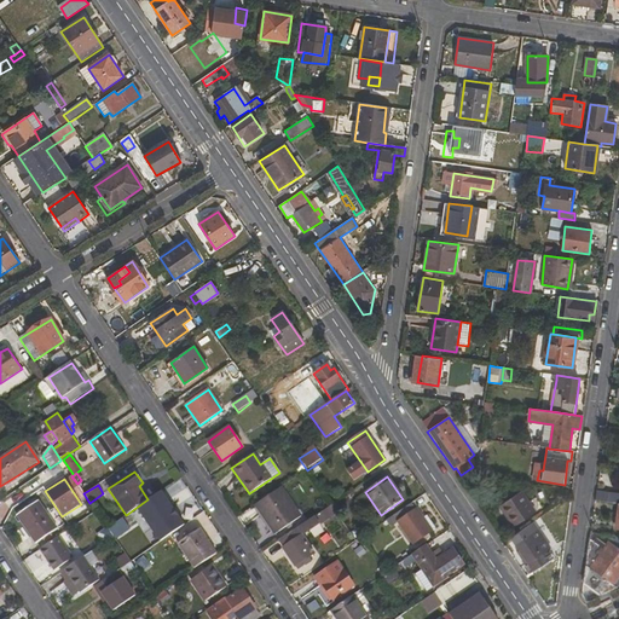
[(275,534),(301,516),(282,487),(255,505),(275,534)]
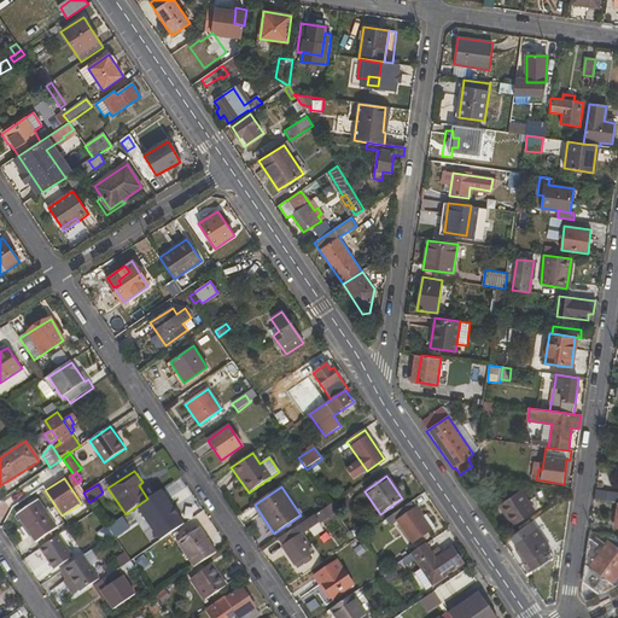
[(520,490),(500,505),(513,526),(535,511),(520,490)]
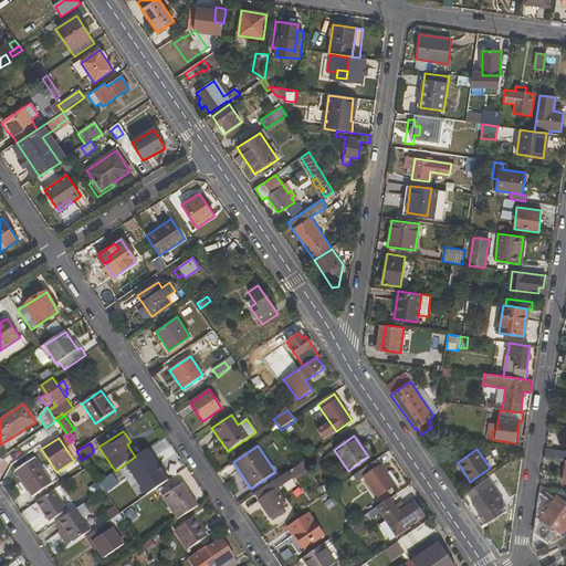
[(565,451),(557,450),(555,459),(565,460),(565,451)]
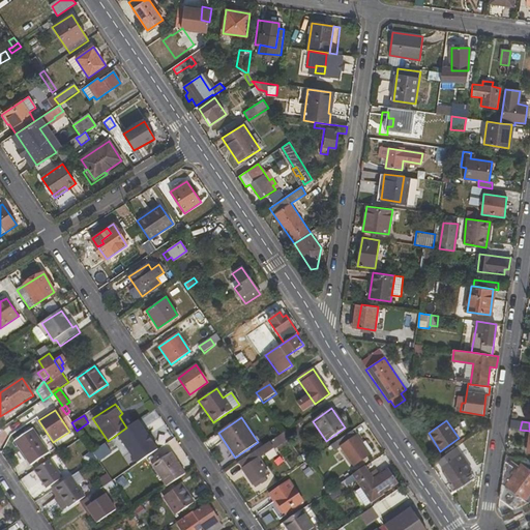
[(131,437),(141,450),(159,436),(150,423),(131,437)]
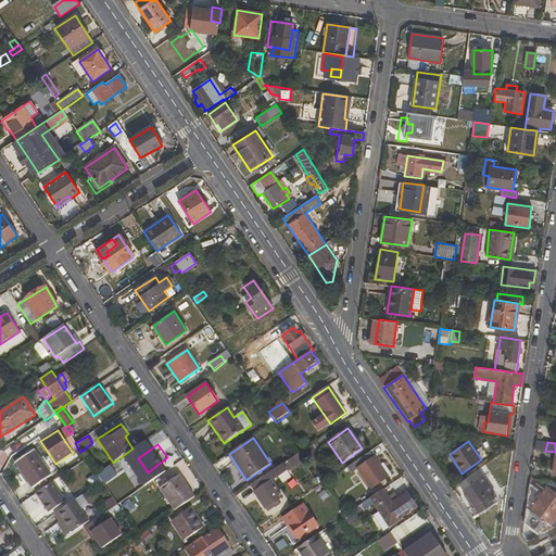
[(48,483),(45,480),(51,476),(32,447),(26,451),(28,454),(15,464),(33,489),(38,484),(40,488),(48,483)]
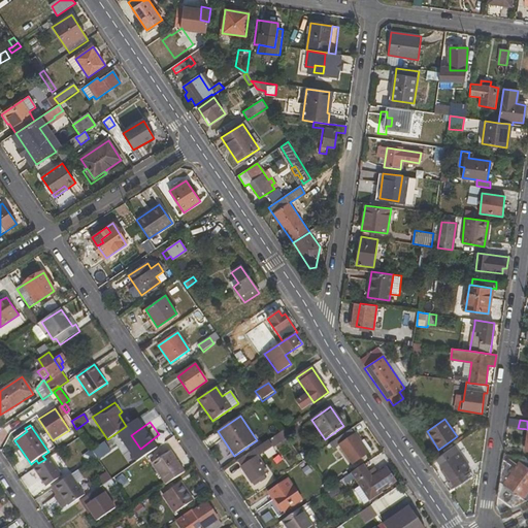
[(356,433),(355,434),(351,429),(329,444),(333,450),(338,446),(352,464),(369,453),(356,433)]
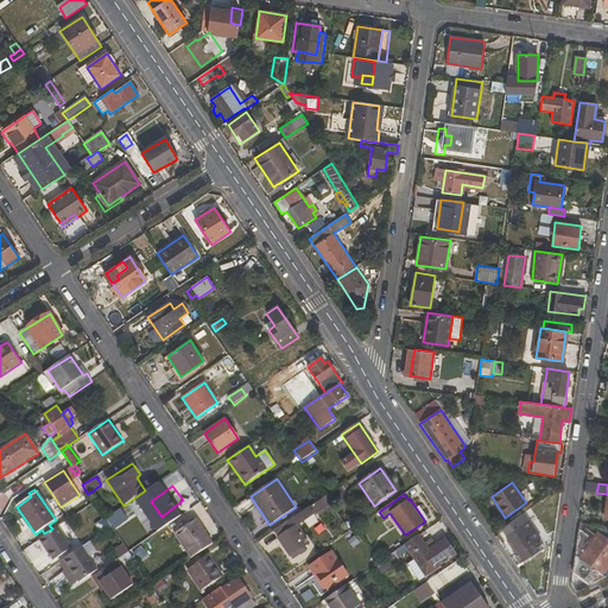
[(297,527),(330,504),(325,498),(292,520),(297,527)]
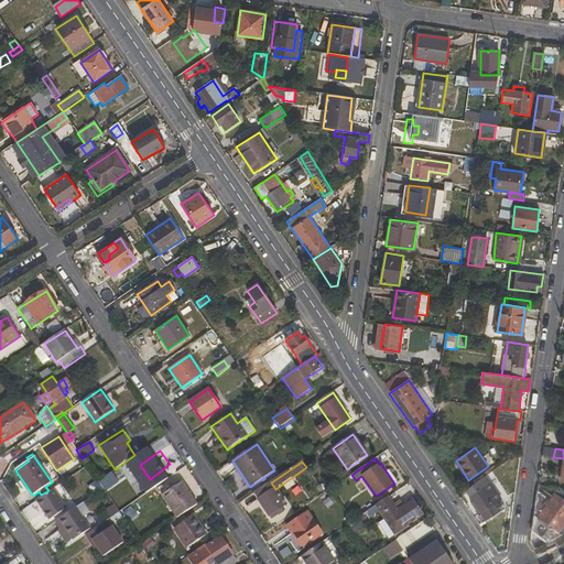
[(111,473),(98,481),(98,483),(104,490),(118,481),(111,473)]
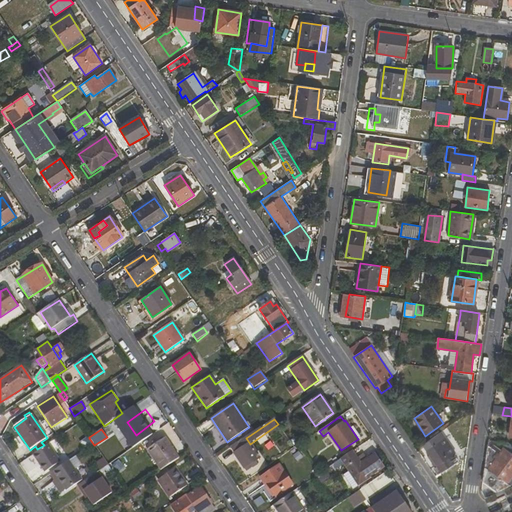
[(294,448),(299,445),(300,444),(295,436),(289,440),(294,448)]
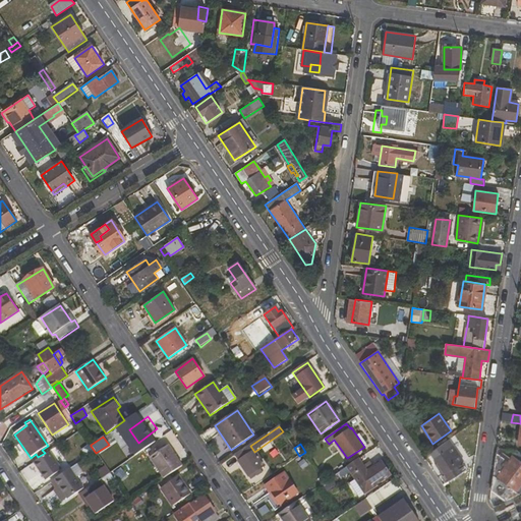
[(452,445),(433,457),(438,463),(440,466),(437,468),(447,482),(462,472),(458,466),(463,462),(452,445)]
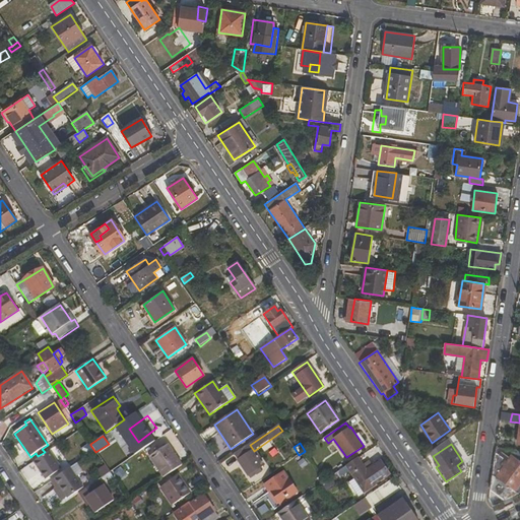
[(83,450),(88,456),(95,452),(90,445),(83,450)]
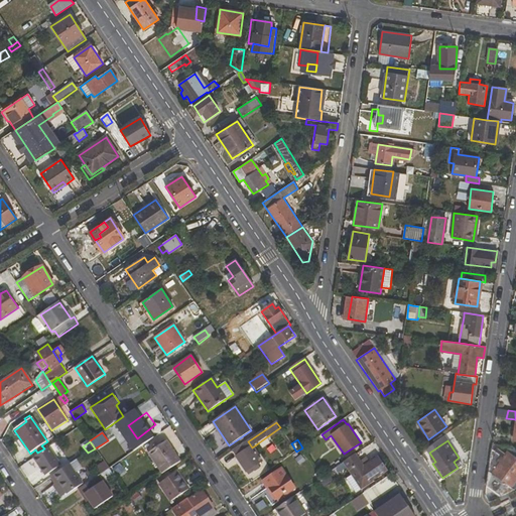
[(148,454),(162,475),(181,463),(166,441),(148,454)]
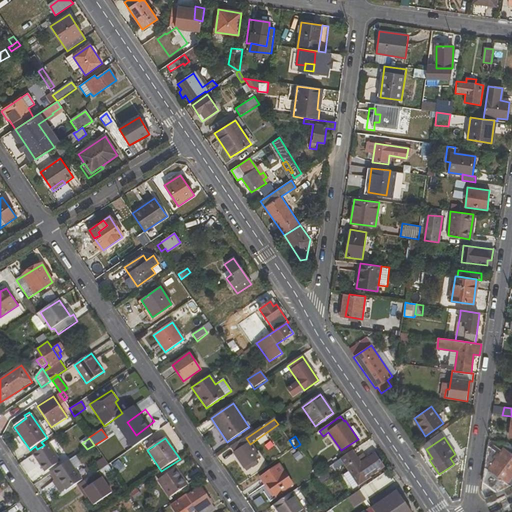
[(259,457),(250,444),(246,438),(230,448),(244,468),(249,464),(254,461),(259,457)]
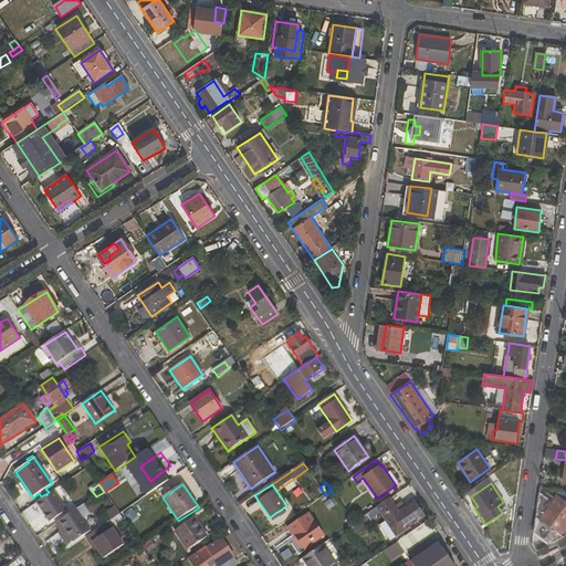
[(552,501),(540,492),(534,533),(549,544),(565,535),(565,493),(559,489),(552,501)]
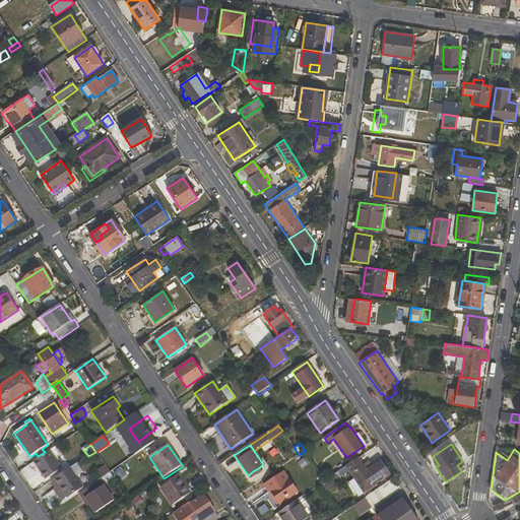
[(61,469),(49,451),(34,461),(46,479),(61,469)]
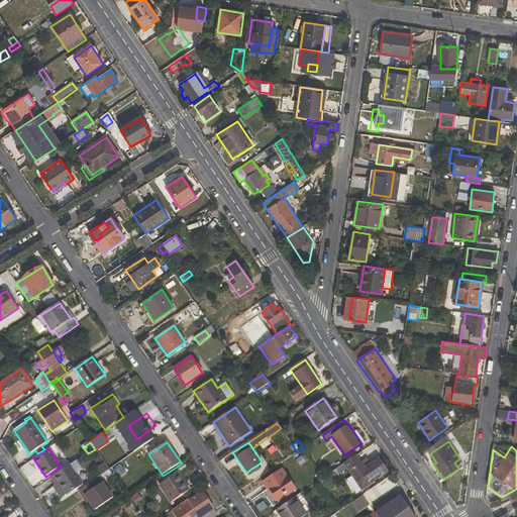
[(378,457),(364,468),(355,456),(344,463),(362,490),(388,473),(378,457)]
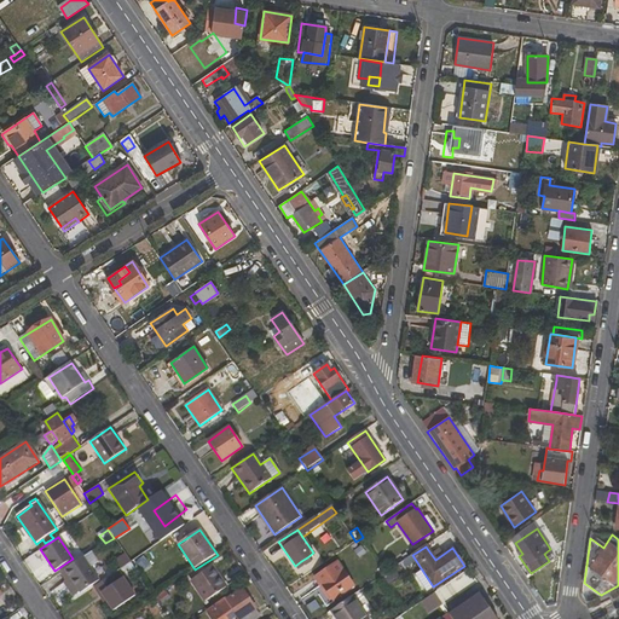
[(121,570),(131,562),(125,555),(116,561),(121,570)]
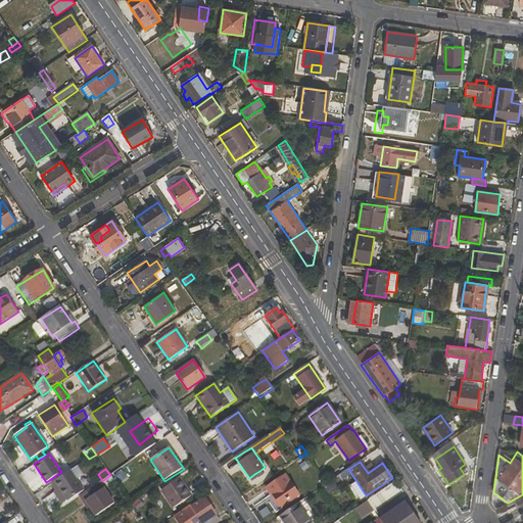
[(83,491),(69,471),(52,484),(56,490),(55,492),(62,503),(67,500),(68,501),(83,491)]
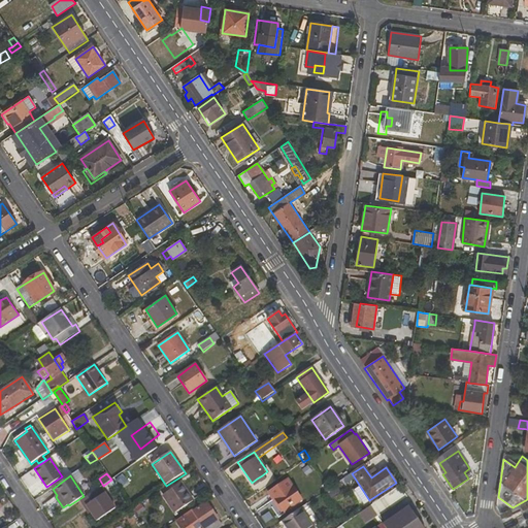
[(338,490),(348,483),(344,479),(334,485),(338,490)]
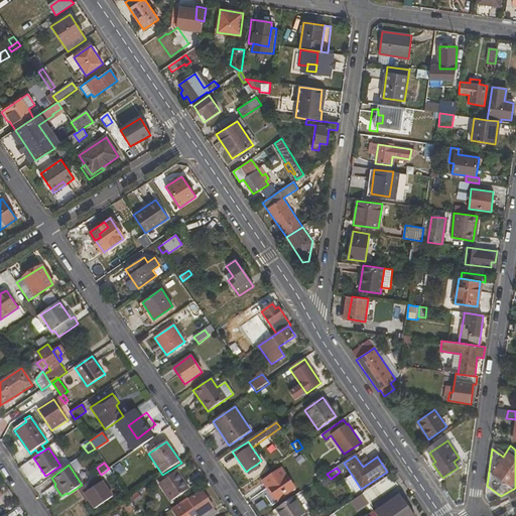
[(276,501),(294,488),(281,469),(262,482),(266,489),(267,488),(276,501)]
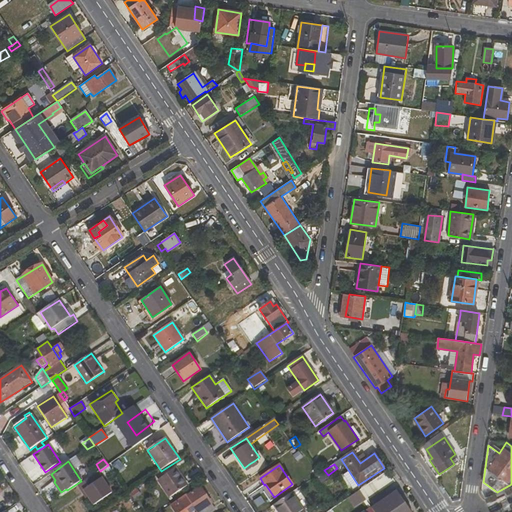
[(169,498),(187,485),(176,469),(158,481),(169,498)]
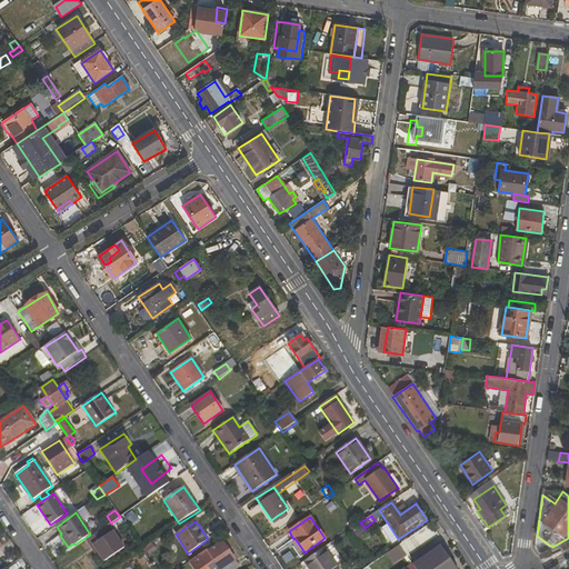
[(407,558),(438,536),(430,523),(430,525),(399,546),(407,558)]
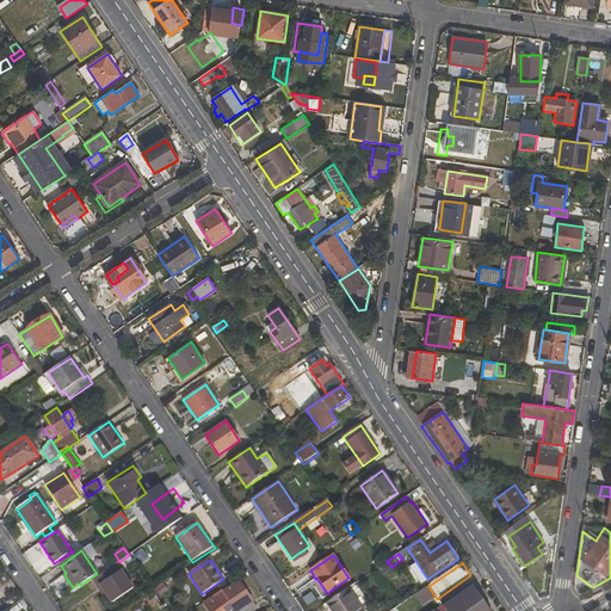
[(134,588),(117,563),(91,581),(96,587),(99,586),(105,594),(111,603),(134,588)]
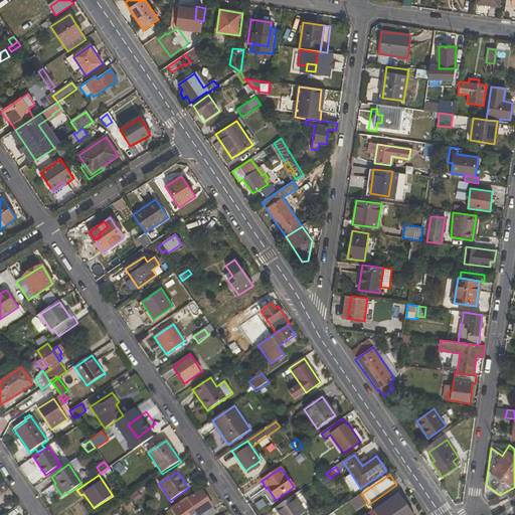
[(197,514),(211,514),(216,512),(200,489),(171,509),(175,514),(195,514),(197,514)]
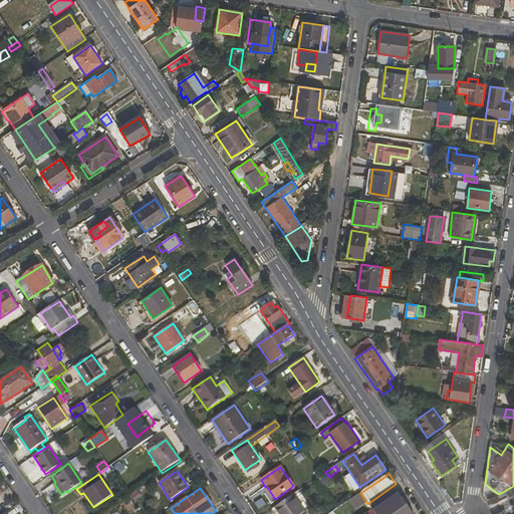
[(412,513),(398,493),(372,511),(374,513),(412,513)]
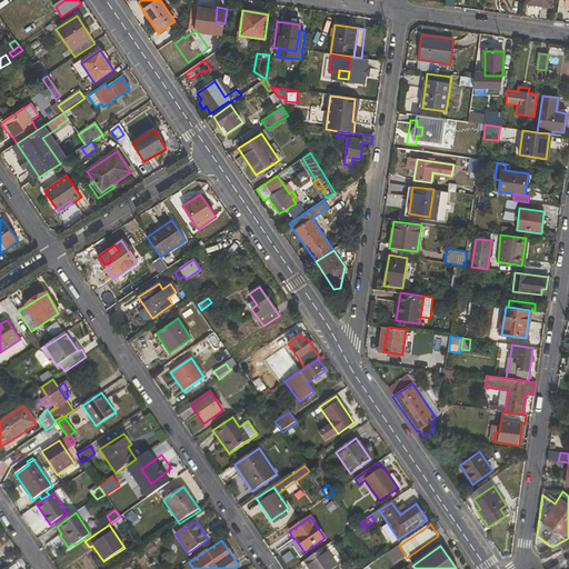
[(337,568),(323,548),(303,561),(307,568),(337,568)]
